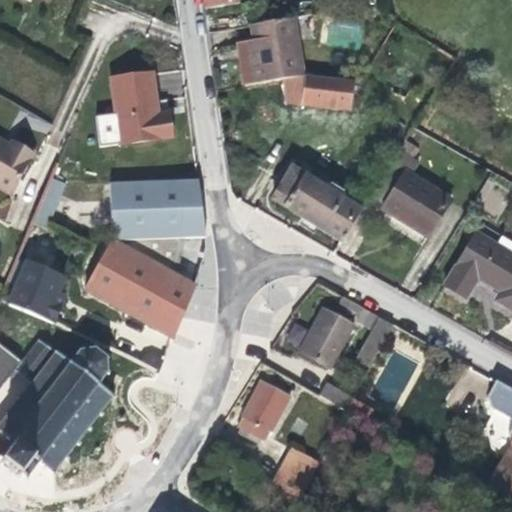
[(203,0),(205,8),(238,4),(237,0),(203,0)]
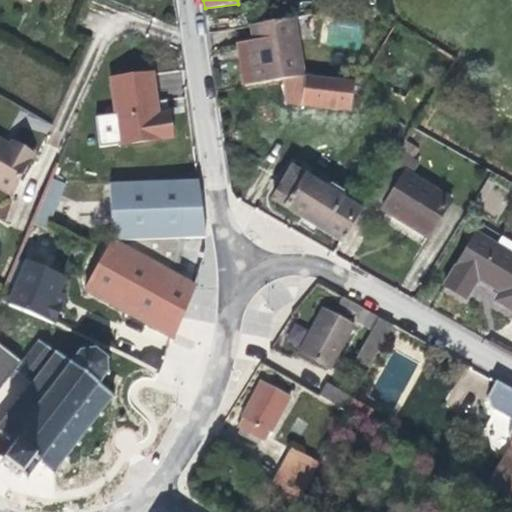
[(250,25),(260,84),(283,80),(303,76),(294,18),(250,25)]
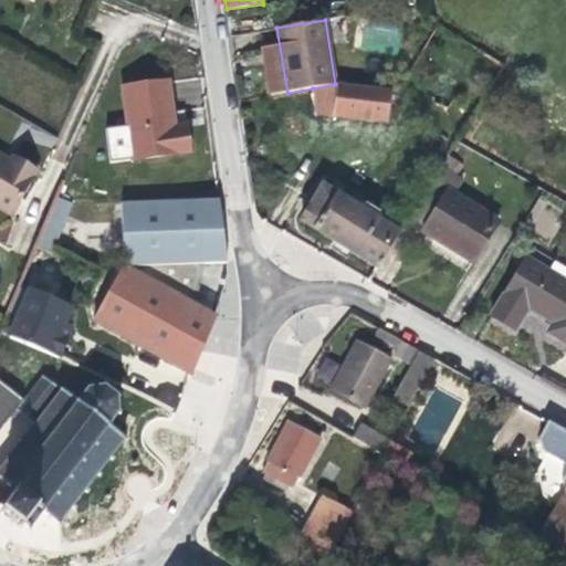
[(168,82),(121,87),(130,160),(189,153),(186,127),(174,128),(168,82)]
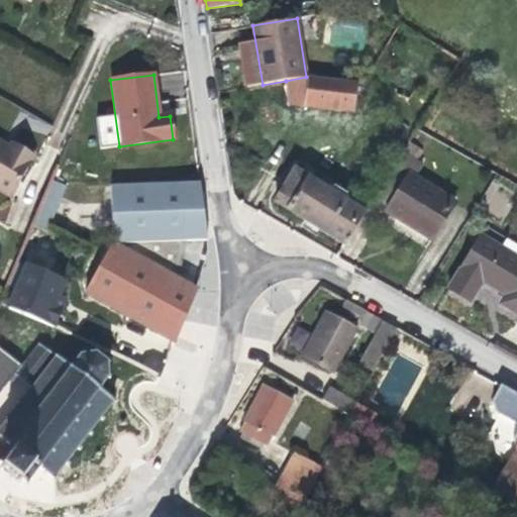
[(306,77),(286,81),(289,105),(352,112),(355,82),(311,77),(306,77)]
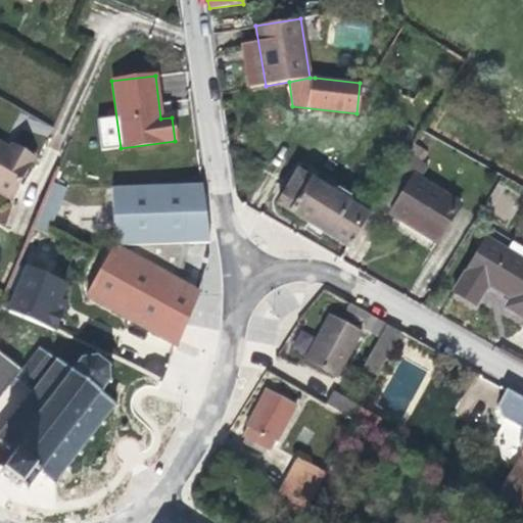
[(433,144),(419,136),(407,154),(421,163),(433,144)]
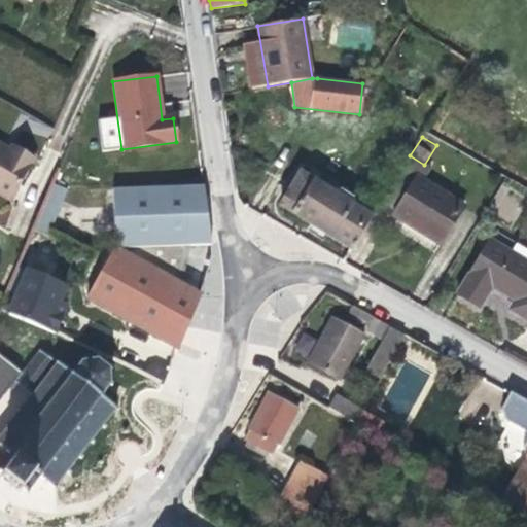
[(8,152),(0,147),(0,191),(12,199),(34,161),(11,149),(8,152)]
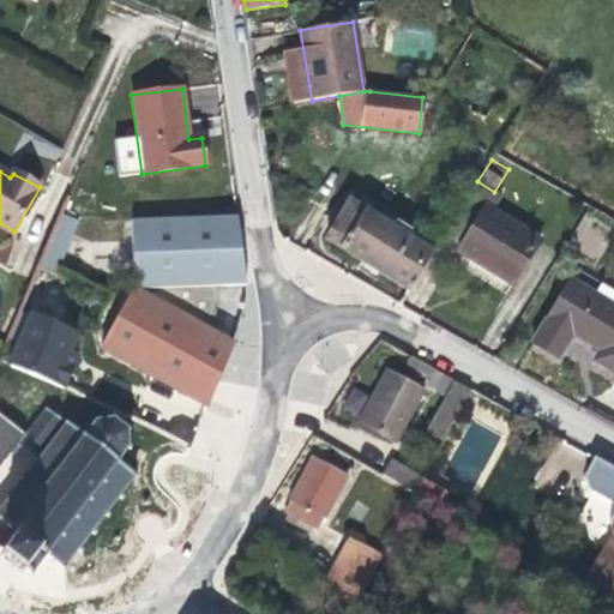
[(494,192),(477,181),(446,233),(463,242),(457,252),(512,287),(541,240),(493,210),(501,196),(494,192)]
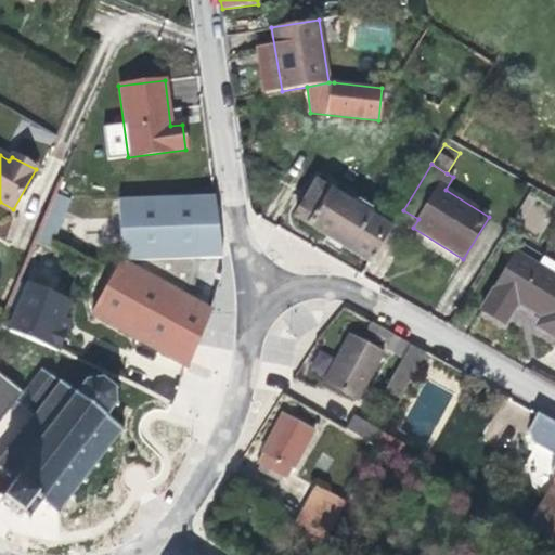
[(295,217),(371,265),(391,229),(372,217),(371,209),(360,202),(350,204),(317,182),(295,217)]
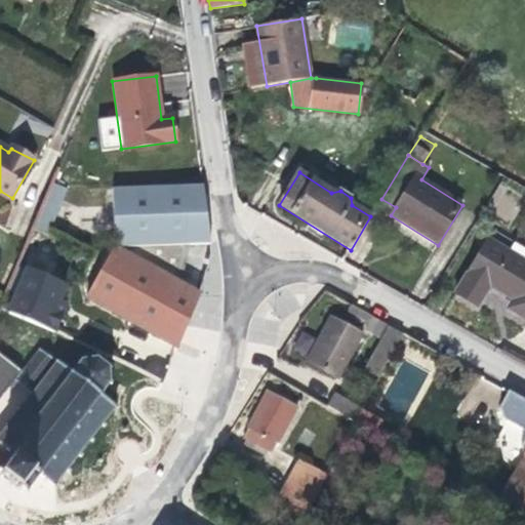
[(68,189),(52,184),(43,205),(58,212),(68,189)]
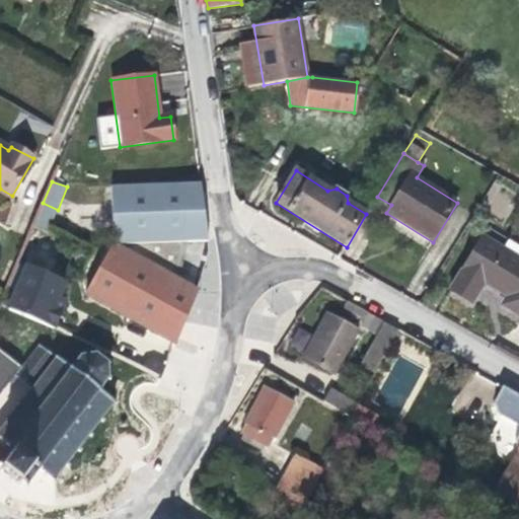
[(201,182),(159,183),(110,186),(114,245),(86,294),(176,344),(195,292),(178,283),(184,252),(186,242),(206,241),(204,207),(201,182)]
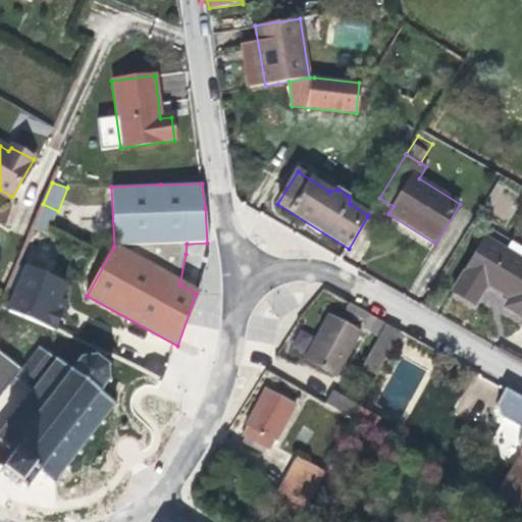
[(521,318),(521,247),(491,228),(453,292),(474,305),(487,284),(510,299),(505,307),(521,318)]
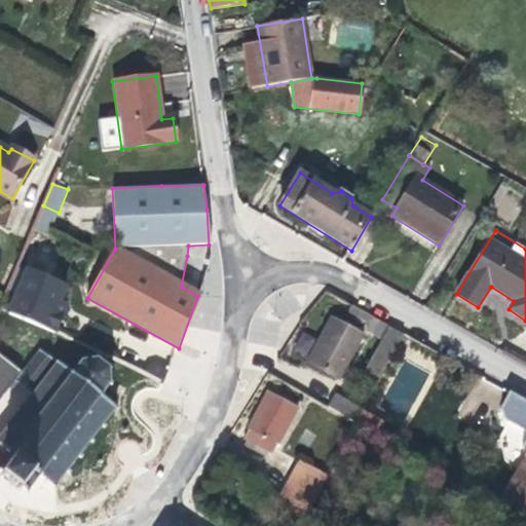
[(26,272),(16,268),(8,289),(17,294),(9,313),(55,332),(55,330),(66,307),(58,304),(66,287),(27,270),(26,272)]
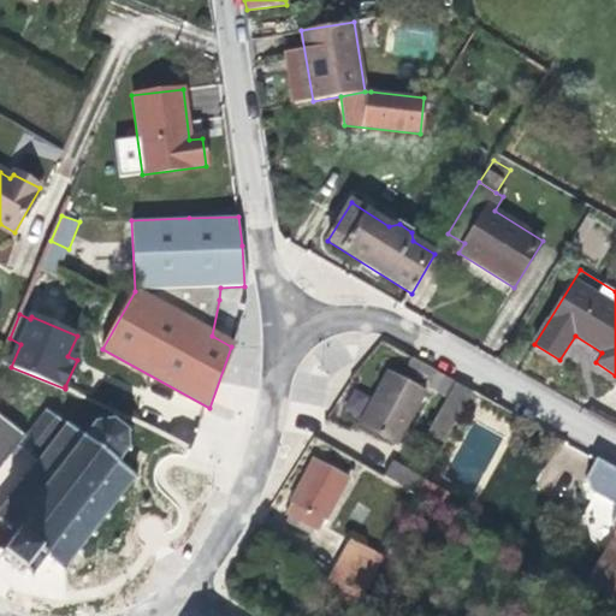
[(422,361),(413,357),(408,368),(418,372),(422,361)]
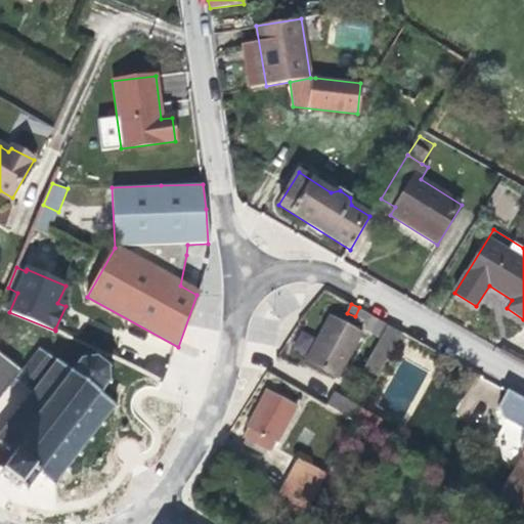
[(359,307),(355,316),(367,323),(364,329),(382,338),(364,369),(379,378),(403,333),(359,307)]
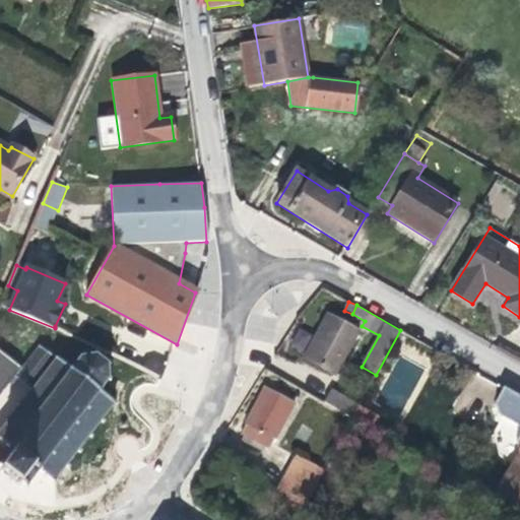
[(359,331),(326,315),(304,358),(335,376),(359,331)]
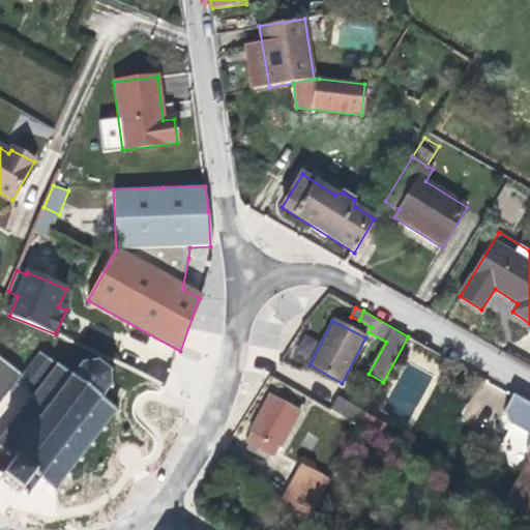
[(302,333),(292,357),(306,364),(318,340),(302,333)]
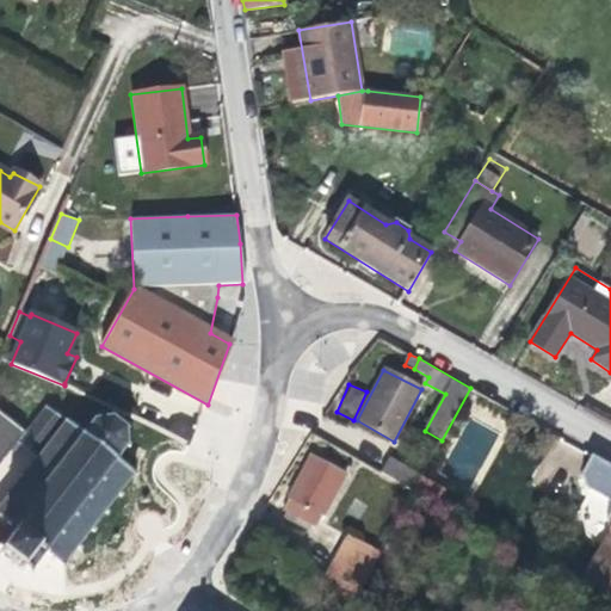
[(24,432),(17,442),(34,455),(31,457),(35,461),(24,474),(20,471),(18,475),(22,477),(11,493),(7,489),(5,493),(7,495),(0,505),(0,518),(11,528),(0,542),(0,550),(1,551),(0,553),(0,554),(23,572),(25,569),(31,575),(35,572),(34,569),(45,554),(63,567),(78,548),(81,551),(82,548),(79,544),(91,530),(94,534),(96,532),(92,528),(104,513),(107,517),(110,513),(106,511),(118,495),(122,498),(123,495),(121,492),(135,474),(117,461),(127,449),(131,450),(131,445),(128,445),(127,431),(130,429),(129,425),(125,426),(113,418),(115,413),(110,413),(109,418),(96,420),(94,415),(90,418),(92,423),(82,433),(44,406),(24,432)]
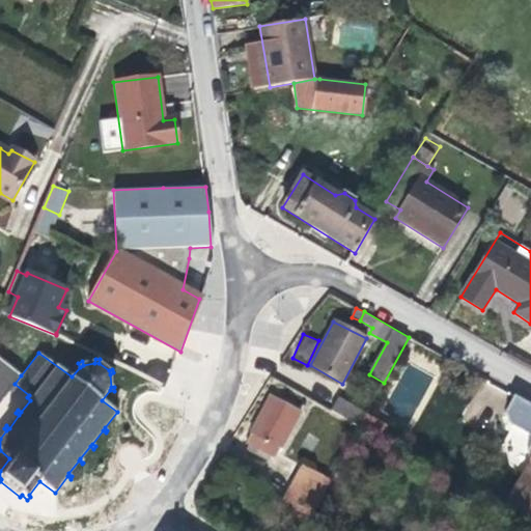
[(0,402),(15,384),(21,375),(0,359),(0,402)]
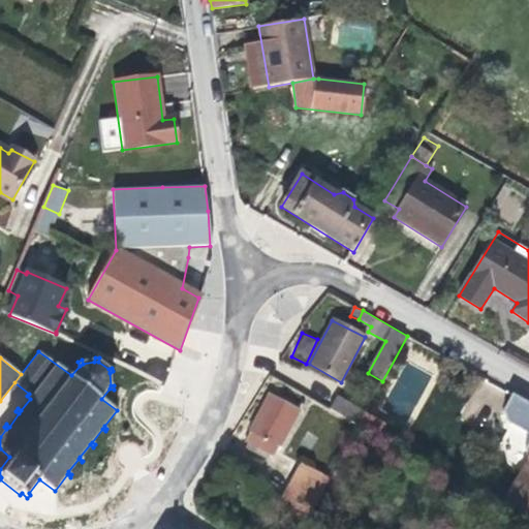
[(254,447),(262,452),(274,457),(279,446),(281,447),(301,410),(269,394),(249,431),(250,431),(244,441),(254,447)]
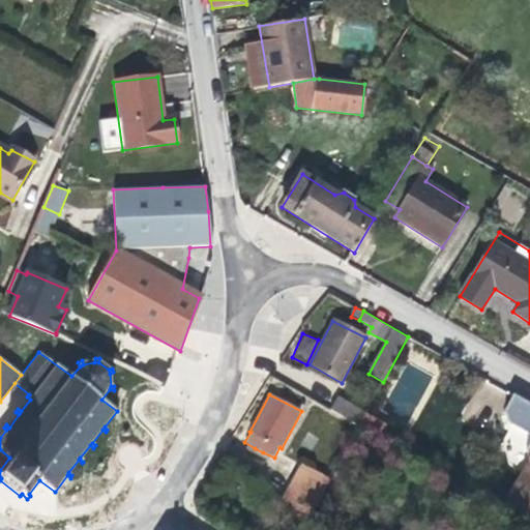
[(529,461),(510,492),(507,496),(529,510),(529,403),(512,394),(504,413),(507,424),(529,436),(529,441),(524,451),(526,457),(529,459),(529,461)]
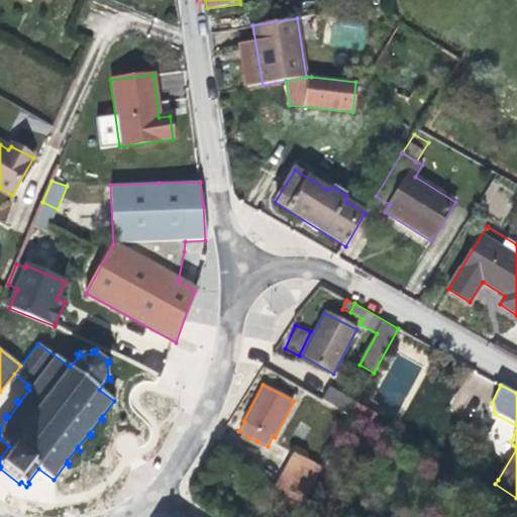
[(329,386),(321,401),(348,416),(352,410),(356,402),(329,386)]
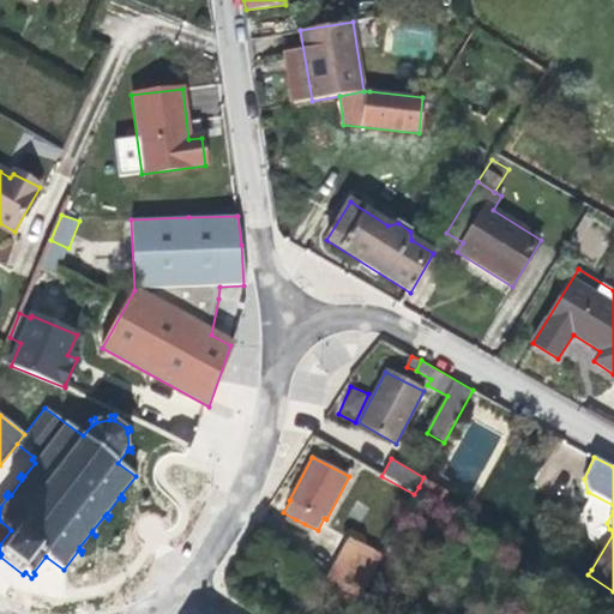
[(419,487),(414,494),(435,506),(440,499),(419,487)]
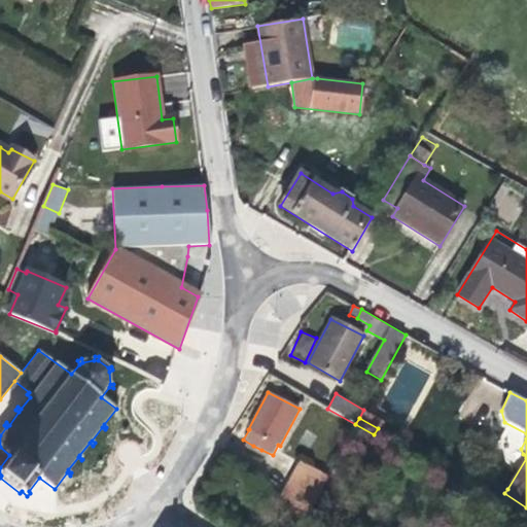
[(259,454),(261,450),(253,446),(251,450),(259,454)]
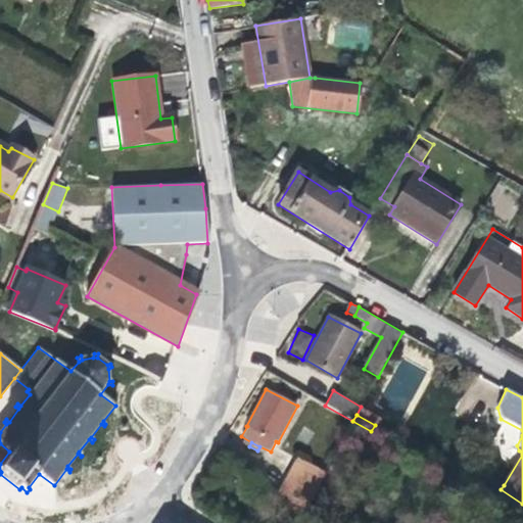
[(298,460),(280,492),(285,496),(294,479),(314,490),(325,472),(298,460)]
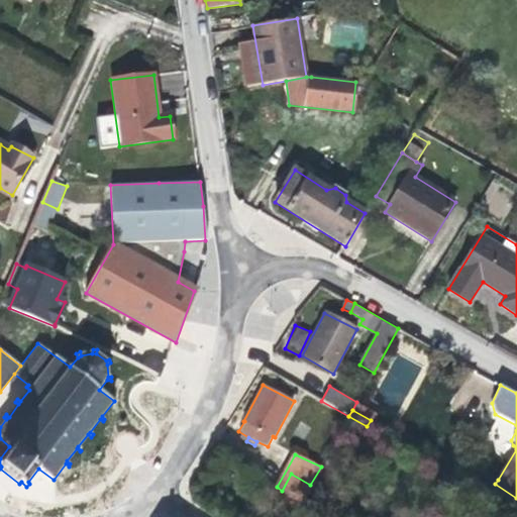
[(291,474),(282,491),(299,505),(310,485),(291,474)]
